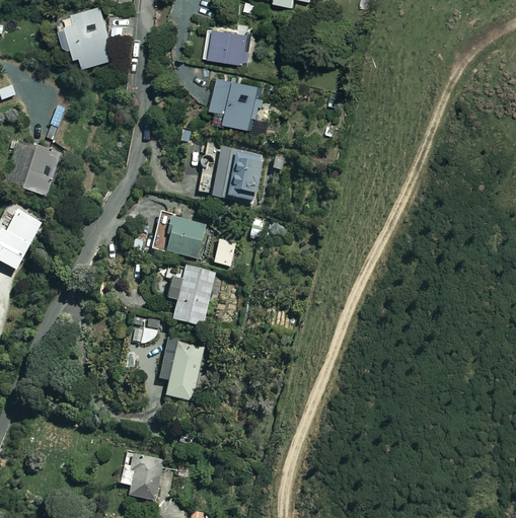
[(115,58),(103,4),(71,11),(72,16),(59,18),(67,56),(80,54),(82,65),(115,58)]
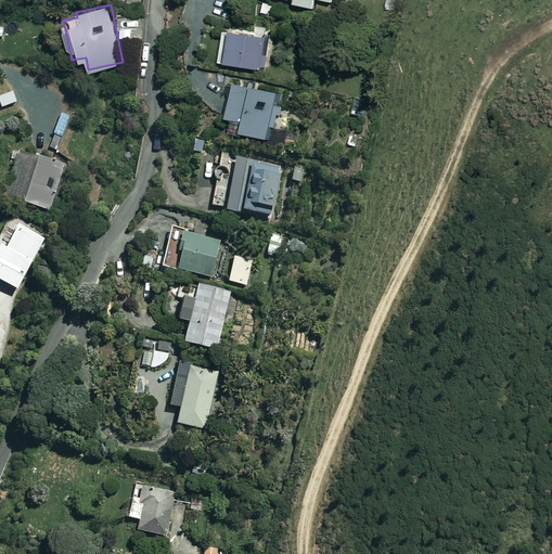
[(131,26),(119,26),(119,37),(132,37),(131,26)]
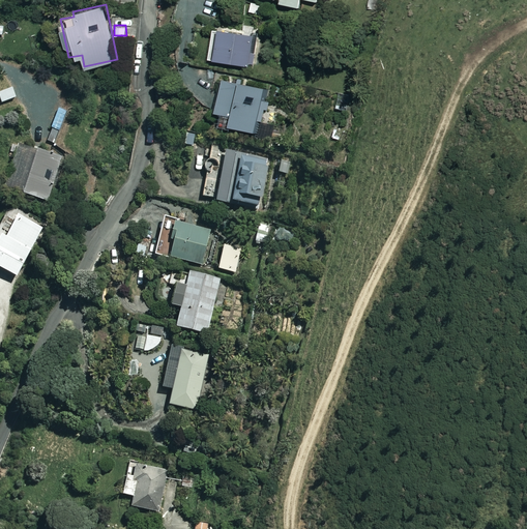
[(260,34),(217,27),(212,58),(250,64),(255,65),(260,34)]
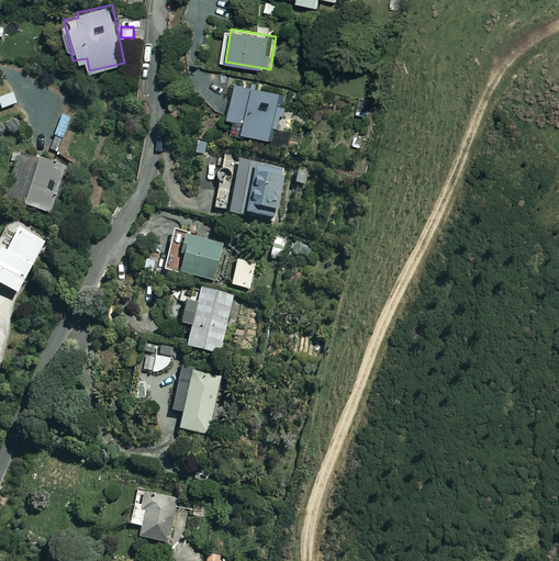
[(280,91),(234,81),(227,116),(233,118),(231,128),(269,137),(271,124),(280,126),(284,107),(277,104),(280,91)]
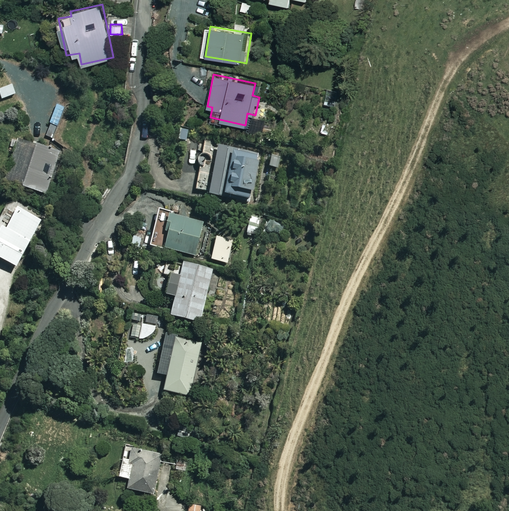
[(35,144),(19,139),(6,179),(49,194),(63,151),(36,142),(35,144)]
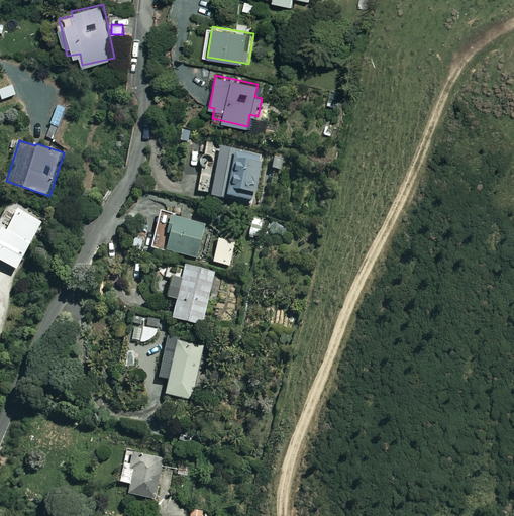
[(262,157),(221,146),(214,174),(204,172),(200,189),(251,201),(262,157)]
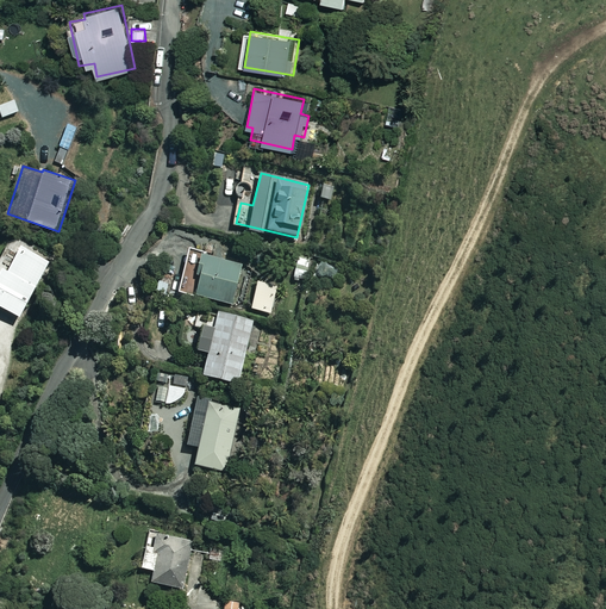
[(324,197),(333,200),(338,185),(329,181),(324,197)]
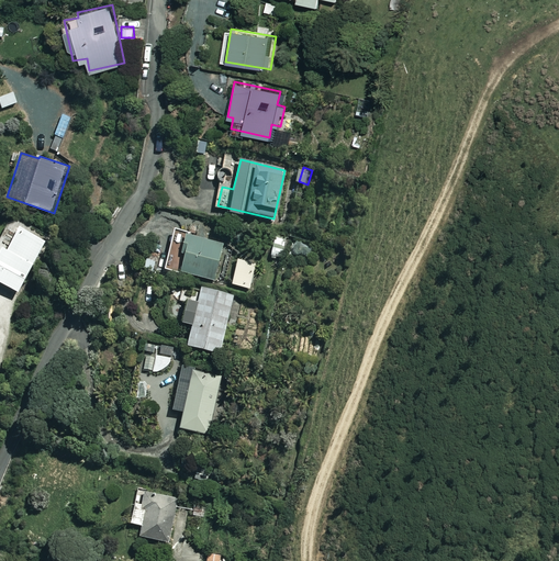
[(46,242),(18,225),(6,248),(0,245),(0,282),(18,292),(46,242)]
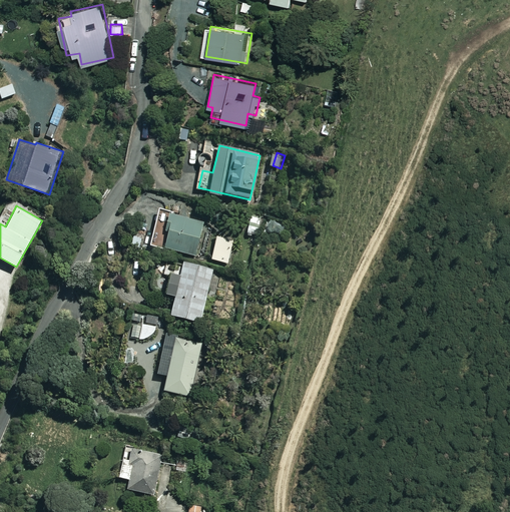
[(205,222),(170,213),(163,246),(197,254),(205,222)]
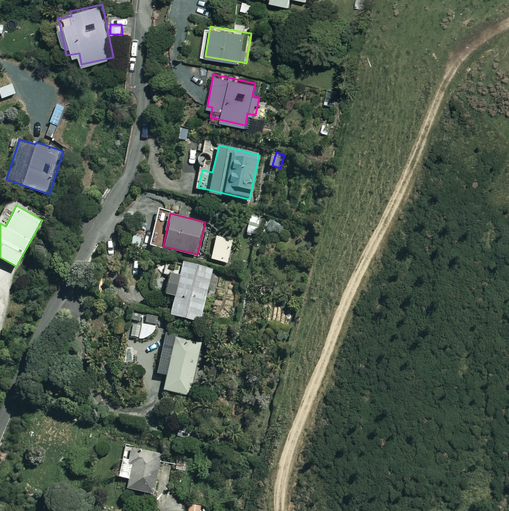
[(143,235),(132,234),(131,245),(141,247),(143,235)]
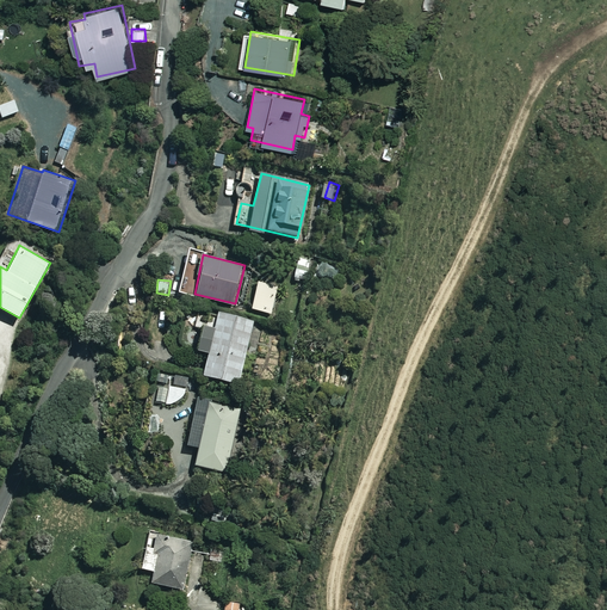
[(249,308),(273,314),(280,287),(256,281),(249,308)]
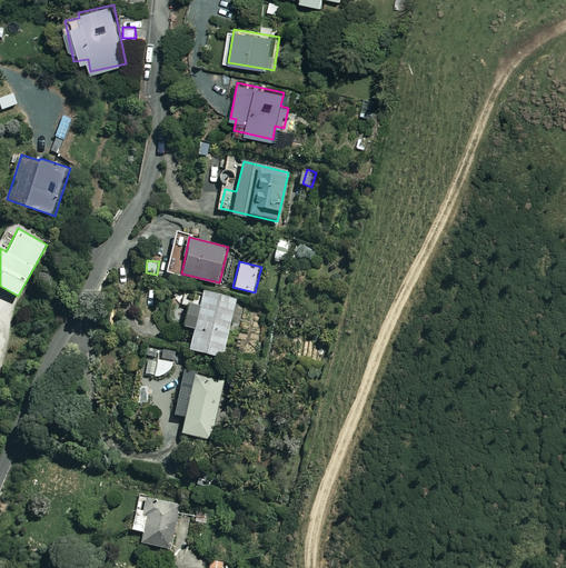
[(238,298),(202,289),(198,305),(182,300),(177,322),(194,327),(188,348),(222,357),(238,298)]
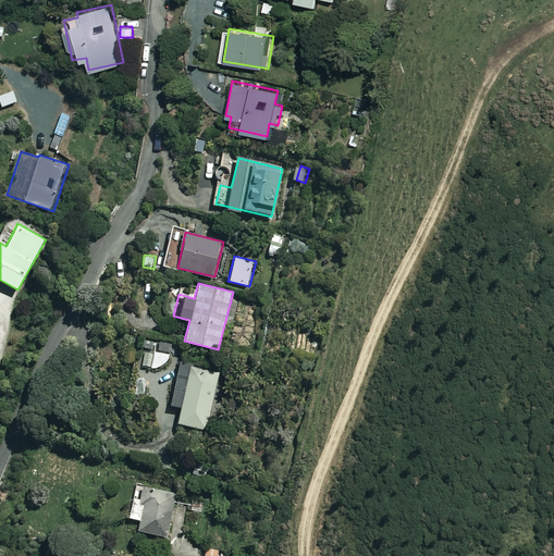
[(145,340),(142,367),(152,368),(164,363),(171,356),(173,344),(145,340)]
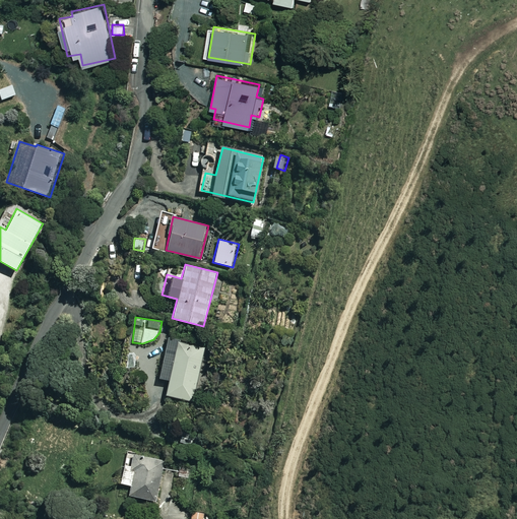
[(205,346),(178,340),(167,395),(194,400),(205,346)]
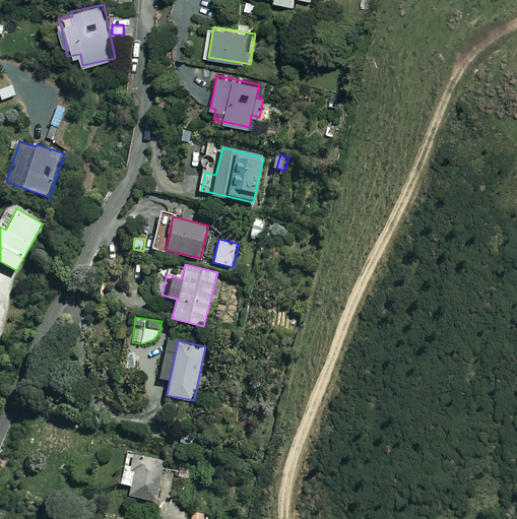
[(166,462),(133,455),(130,465),(125,464),(121,482),(131,485),(129,495),(157,501),(166,462)]
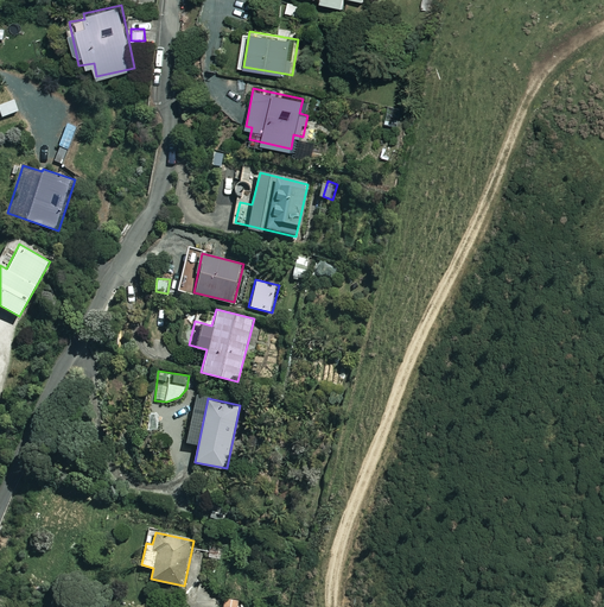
[(228,596),(227,606),(242,606),(243,596),(228,596)]
